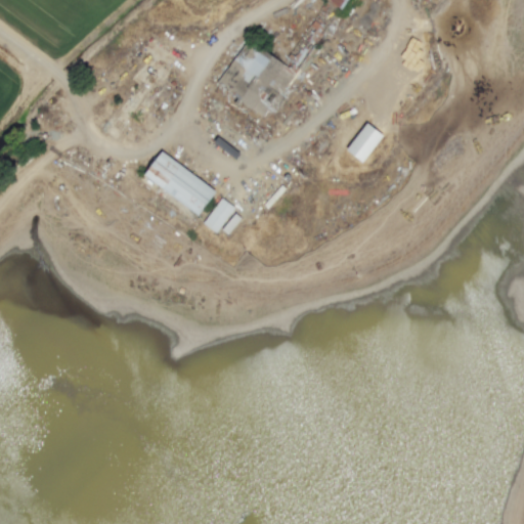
[(326,0),(340,9),(346,0),(326,0)]
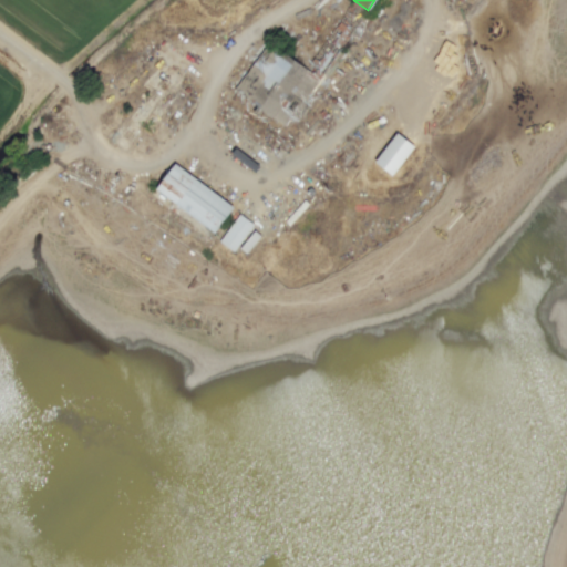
[(286,124),(295,110),(297,111),(318,79),(266,44),(236,91),(286,124)]
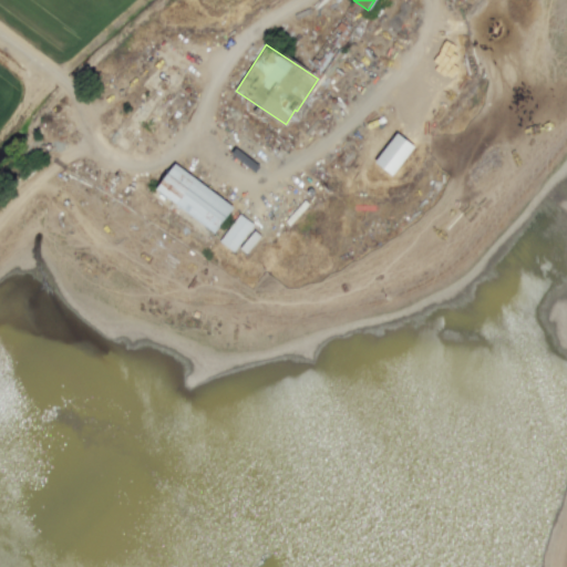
[(373,163),(391,176),(414,147),(397,133),(373,163)]
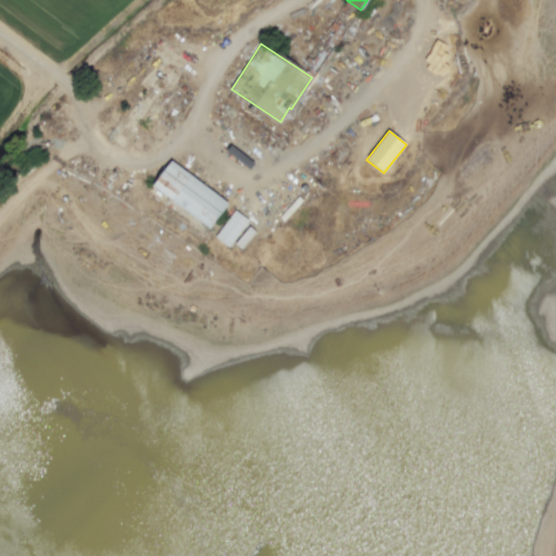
[(228,201),(168,163),(151,189),(212,228),(228,201)]
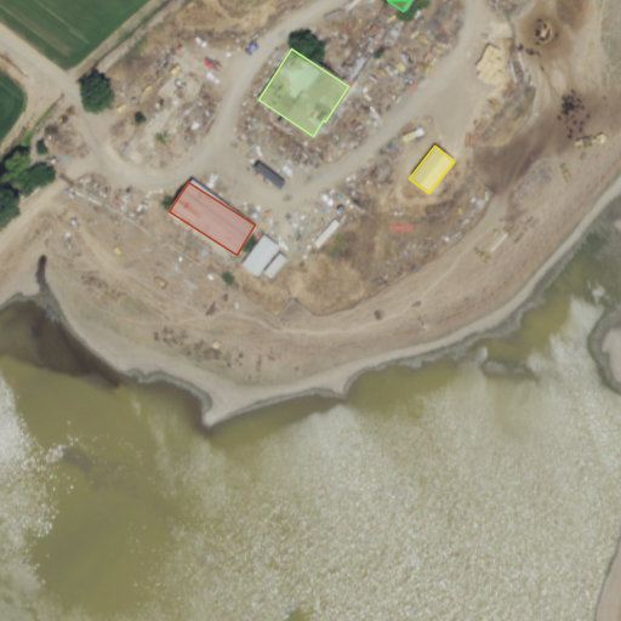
[(277,246),(261,235),(239,266),(255,277),(277,246)]
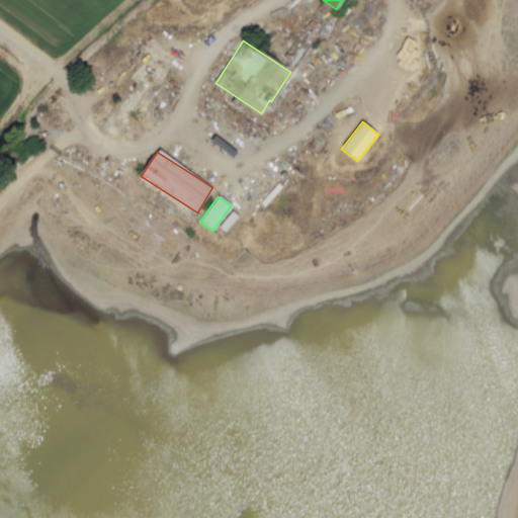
[(223,231),(236,218),(232,213),(219,226),(223,231)]
